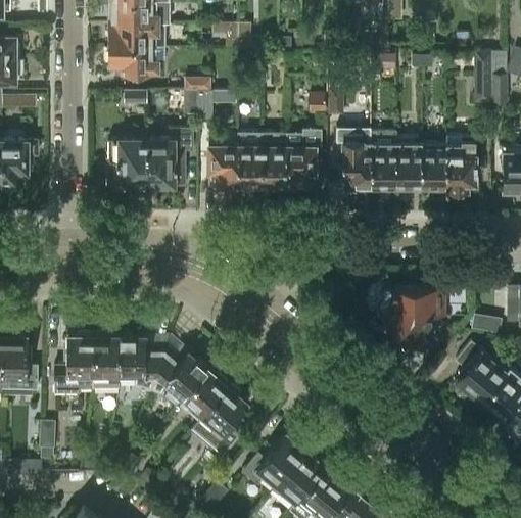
[(388,0),(388,20),(403,20),(403,10),(403,0),(388,0)]
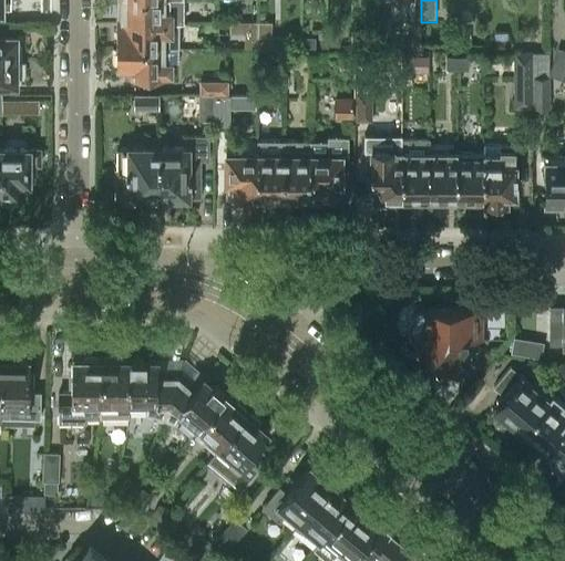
[(166,2),(122,2),(122,18),(125,18),(125,28),(173,28),(173,17),(166,17),(166,2)]
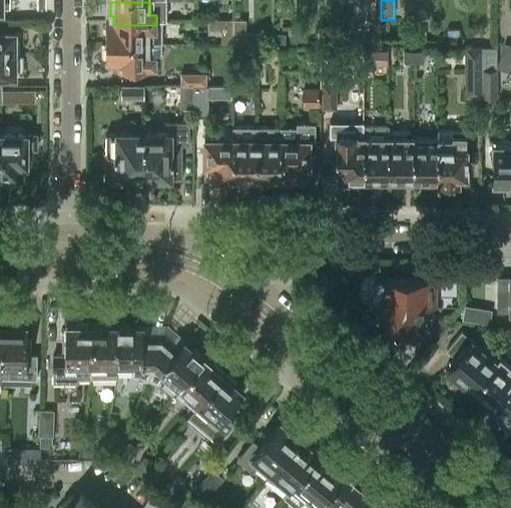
[(113,29),(108,29),(108,47),(162,47),(162,33),(156,33),(156,25),(113,25),(113,29)]
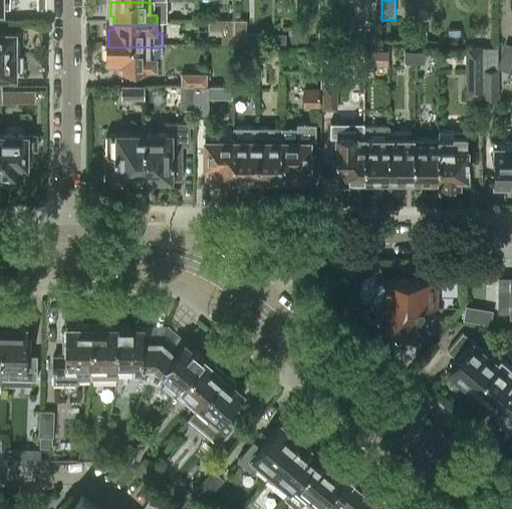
[(230,34),(230,26),(215,25),(215,34),(230,34)]
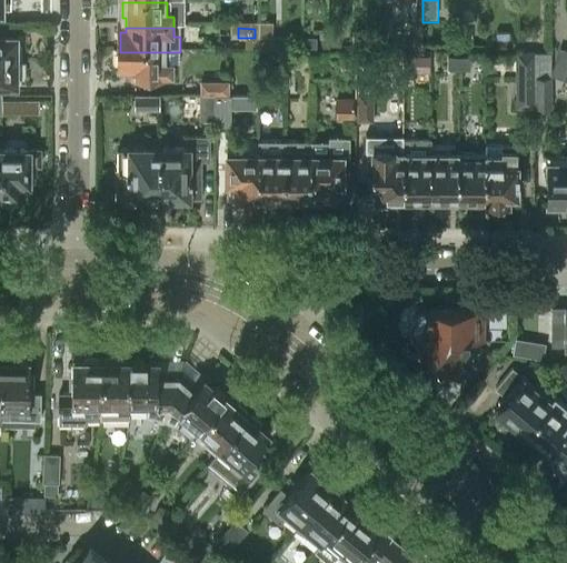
[(329,31),(328,51),(335,50),(340,50),(340,31),(329,31)]
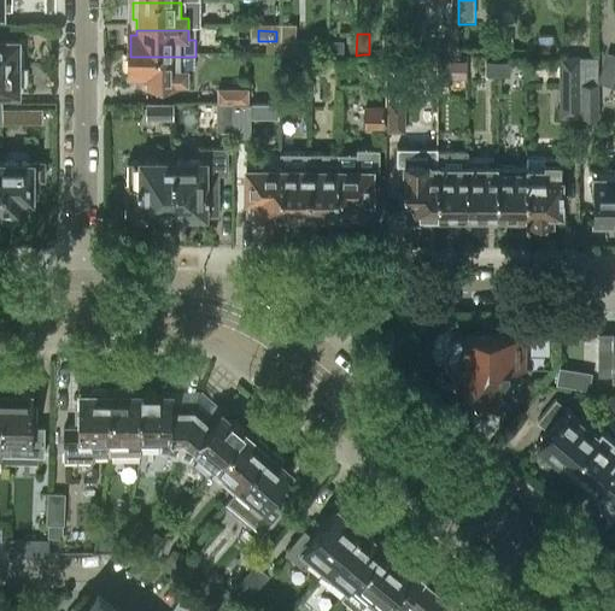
[(283,39),(282,58),(298,58),(298,39),(283,39)]
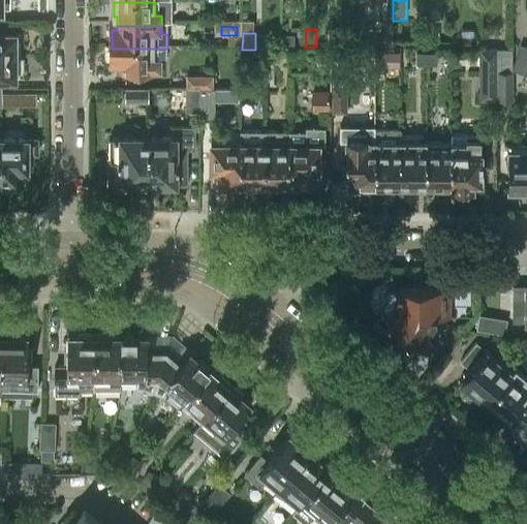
[(439,35),(430,35),(429,35),(429,45),(439,45),(439,35)]
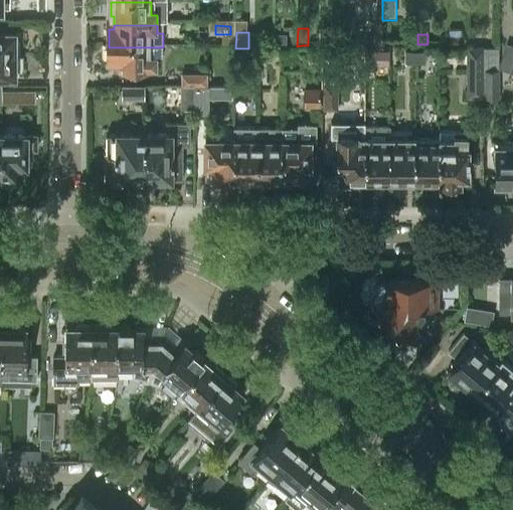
[(286,35),(275,35),(275,49),(286,49),(286,35)]
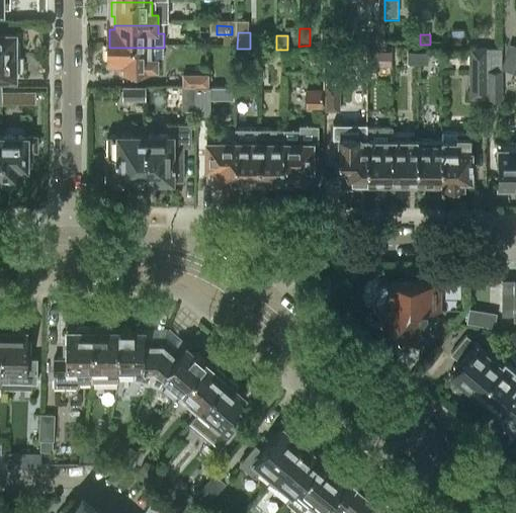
[(0,59),(20,59),(20,44),(16,44),(16,37),(0,36),(0,59)]
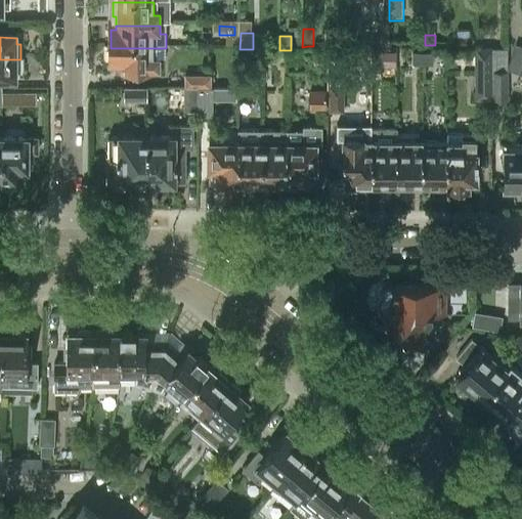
[(166,48),(111,48),(110,66),(117,66),(117,75),(159,76),(160,61),(166,61),(166,48)]
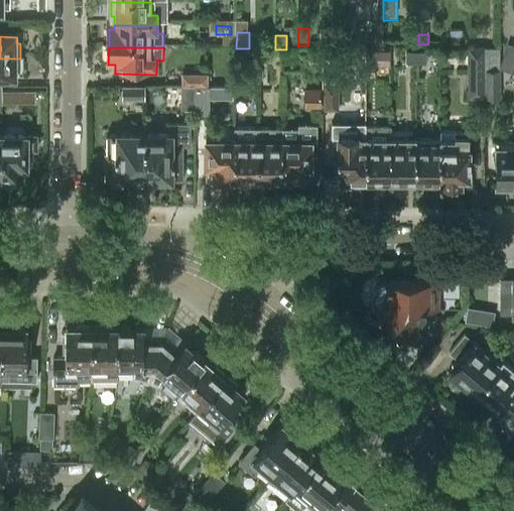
[(513,50),(509,49),(502,72),(512,75),(513,71),(513,50)]
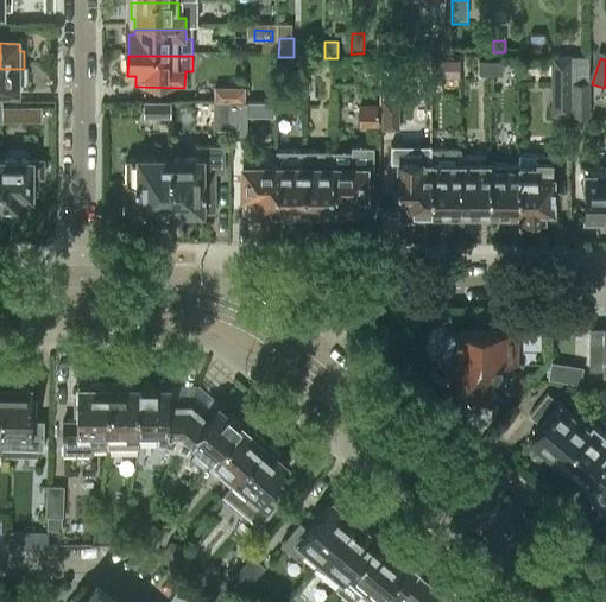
[(461,83),(461,65),(444,65),(444,62),(433,61),(433,86),(444,86),(444,83),(461,83)]
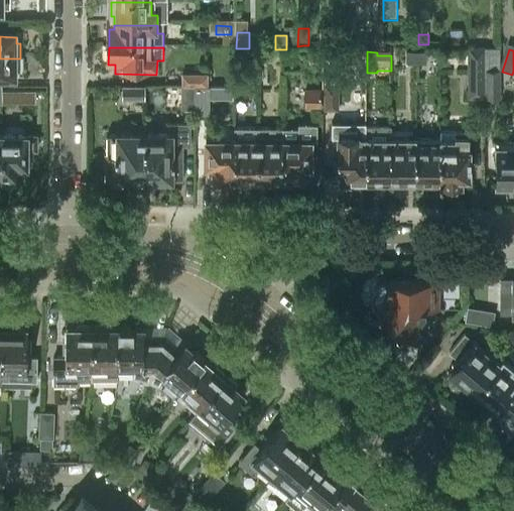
[(486,101),(486,75),(486,51),(469,51),(469,101),(486,101)]
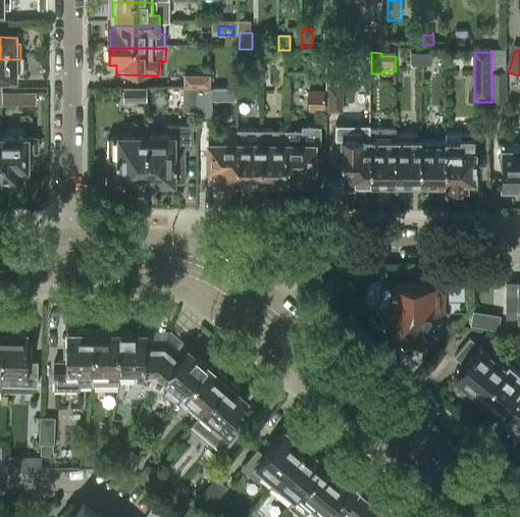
[(262,62),(262,53),(254,53),(254,62),(262,62)]
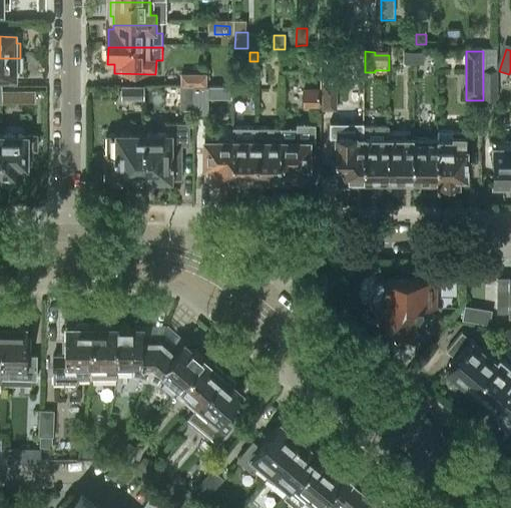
[(415,55),(405,55),(405,67),(415,67),(415,55)]
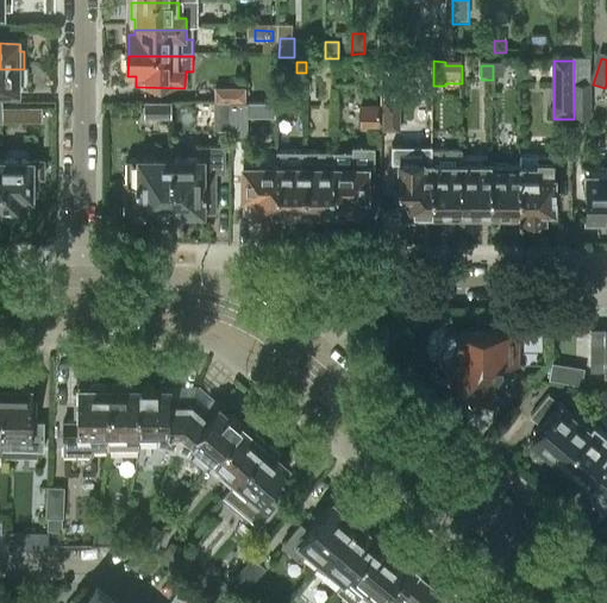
[(505,66),(493,66),(493,80),(505,80),(505,66)]
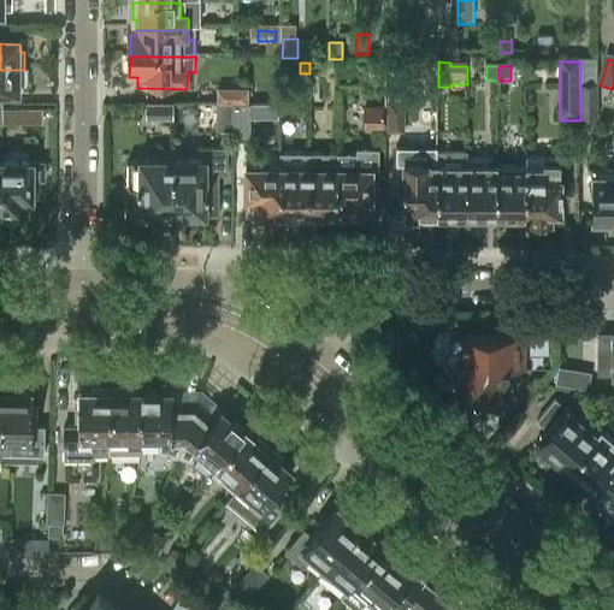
[(24,88),(24,83),(24,70),(0,70),(0,95),(18,96),(19,88),(24,88)]
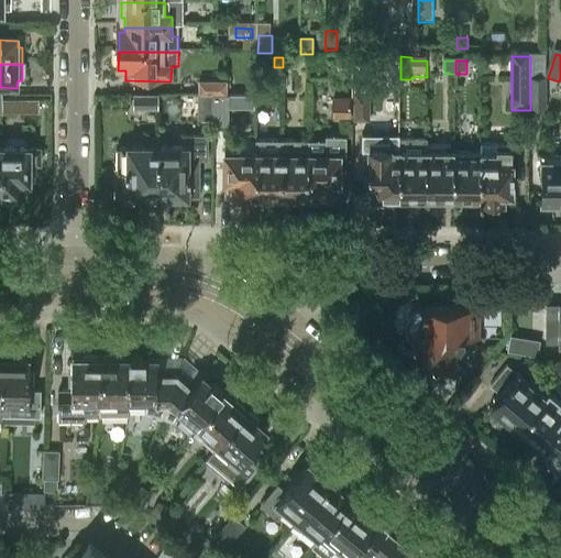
[(365,83),(352,81),(352,94),(365,94),(365,83)]
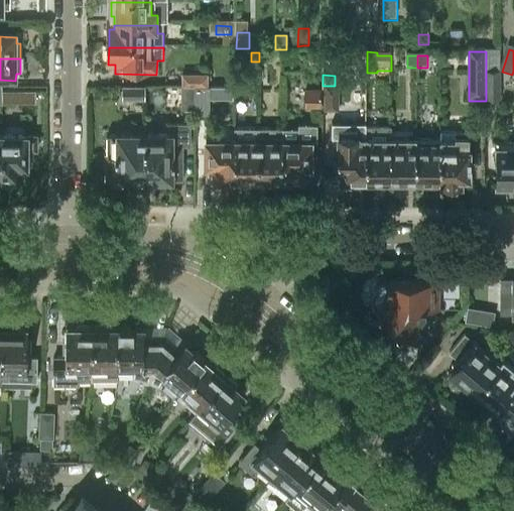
[(501,102),(500,75),(486,75),(486,101),(486,102),(501,102)]
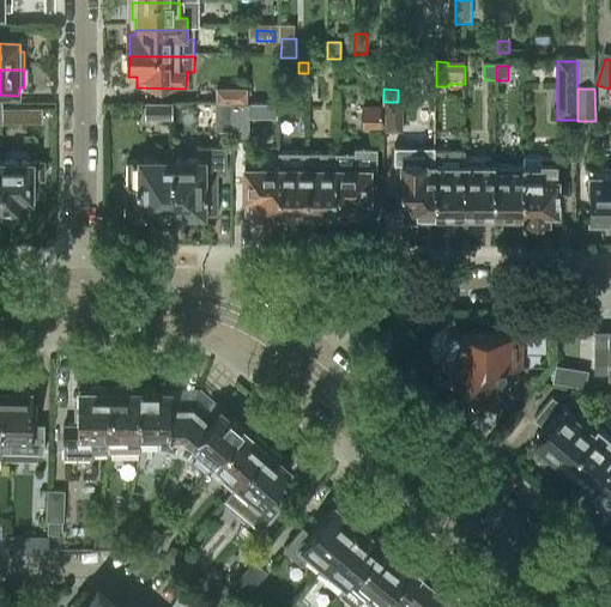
[(218,93),(218,109),(234,108),(247,108),(248,93),(218,93)]
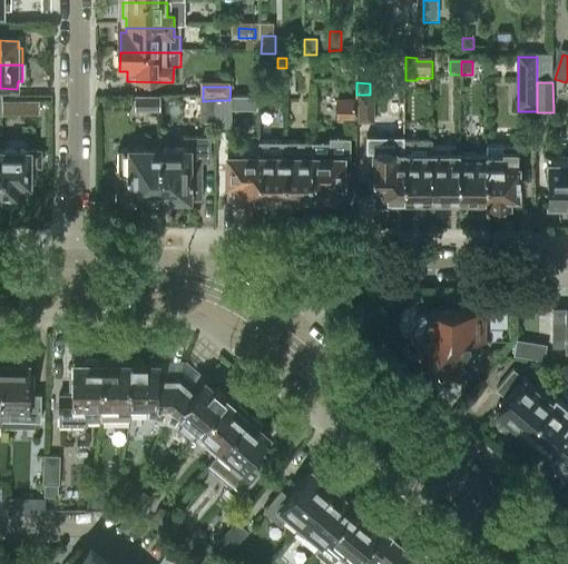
[(374,126),(374,99),(360,99),(360,126),(374,126)]
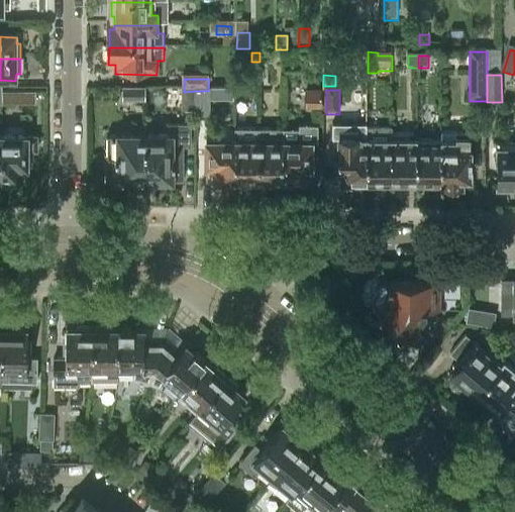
[(124,91),(124,103),(146,104),(146,91),(124,91)]
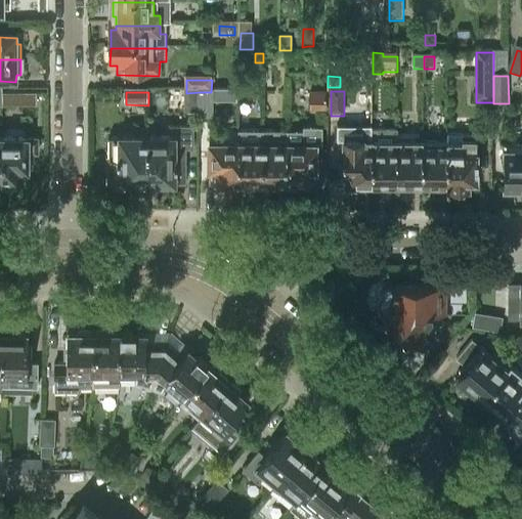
[(200,92),(186,93),(185,93),(185,115),(199,114),(200,92)]
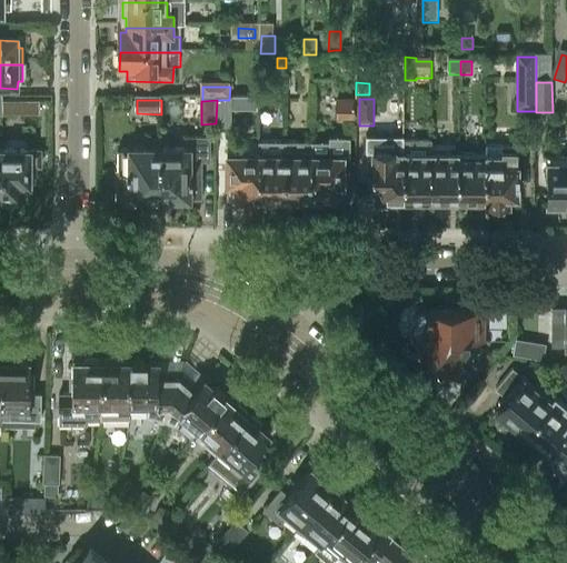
[(232,100),(229,100),(217,100),(216,123),(217,131),(231,131),(232,100)]
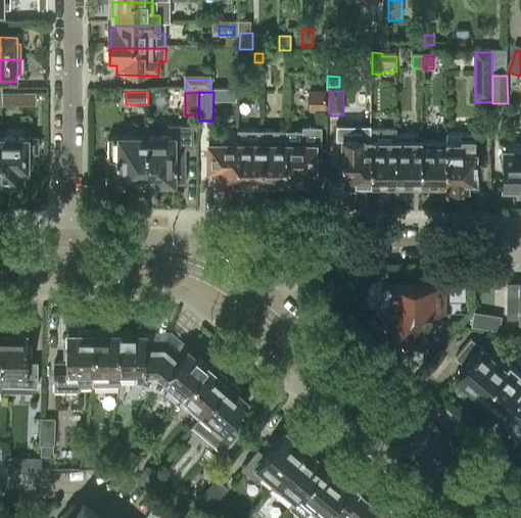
[(318,113),(327,113),(327,95),(318,95),(318,113)]
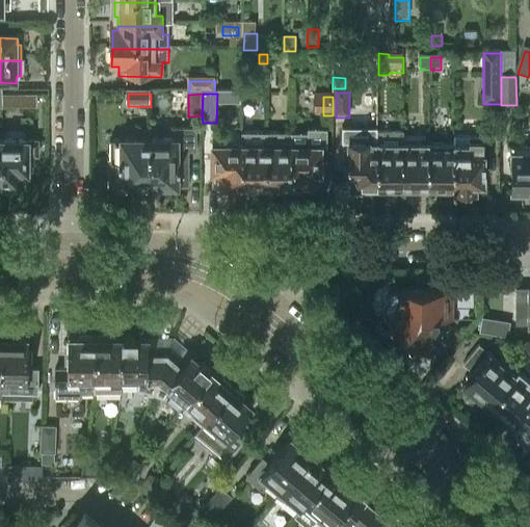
[(37,98),(3,98),(4,109),(37,109),(37,98)]
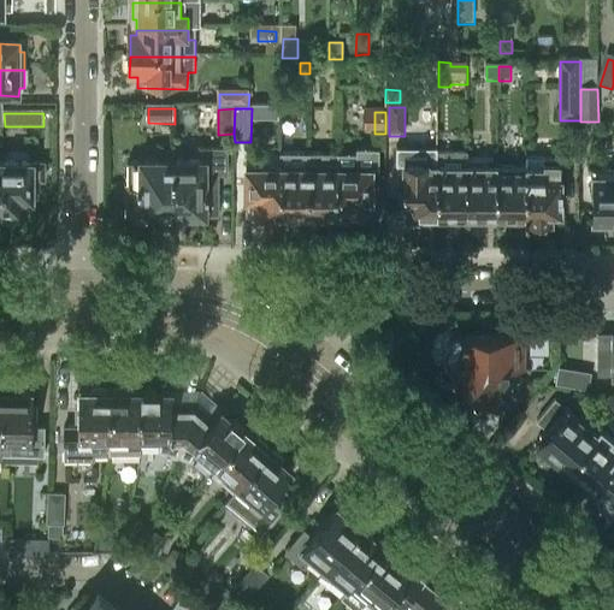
[(205,165),(175,165),(175,218),(188,218),(188,223),(204,223),(204,218),(212,218),(212,200),(219,200),(219,178),(228,177),(228,152),(205,153),(205,165)]
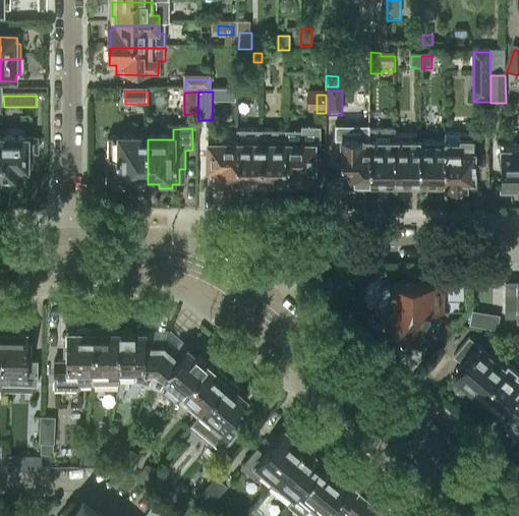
[(302,128),(302,140),(287,140),(288,185),(290,188),(299,188),(300,185),(311,185),(311,175),(313,175),(314,150),(322,150),(322,128),(302,128)]
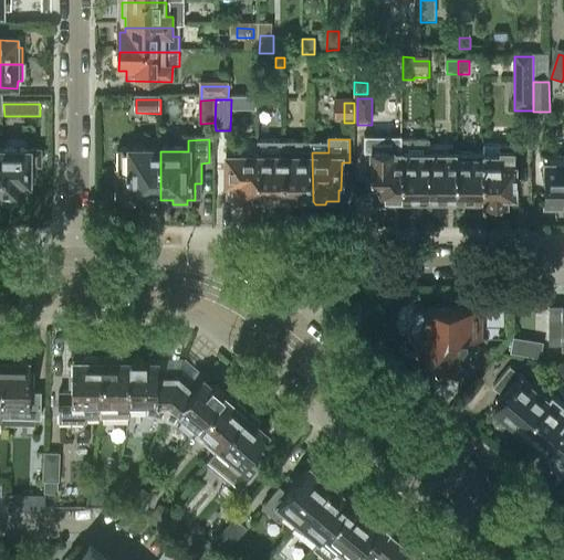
[(429,157),(429,156),(429,143),(403,143),(403,156),(399,156),(400,202),(404,202),(406,205),(416,205),(418,202),(429,202),(429,157)]
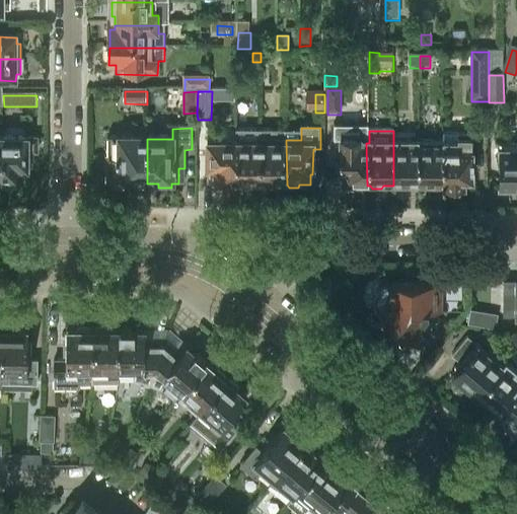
[(287,185),(286,140),(286,133),(261,133),(261,140),(261,188),(275,188),(275,185),(287,185)]
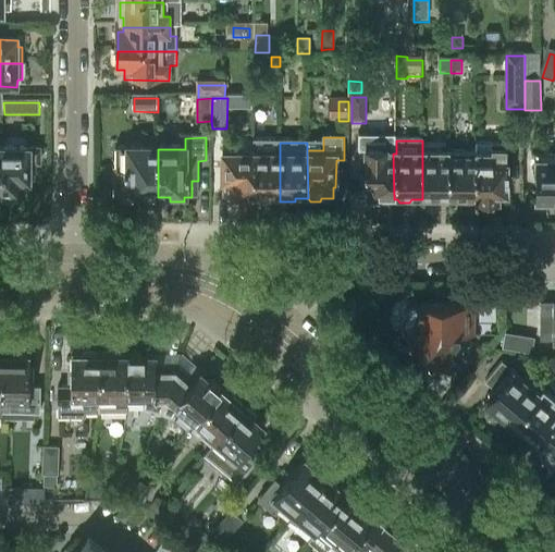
[(366,144),(366,195),(368,195),(368,199),(371,199),(372,203),(382,203),(384,199),(394,199),(393,154),(387,154),(387,144),(366,144)]
